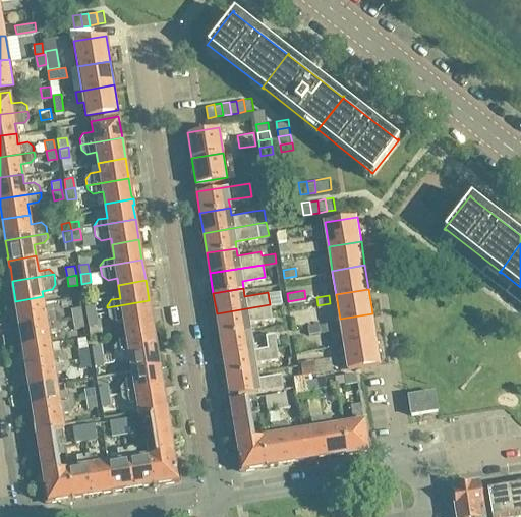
[(45,310),(43,296),(15,301),(18,322),(60,314),(60,312),(55,308),(45,310)]
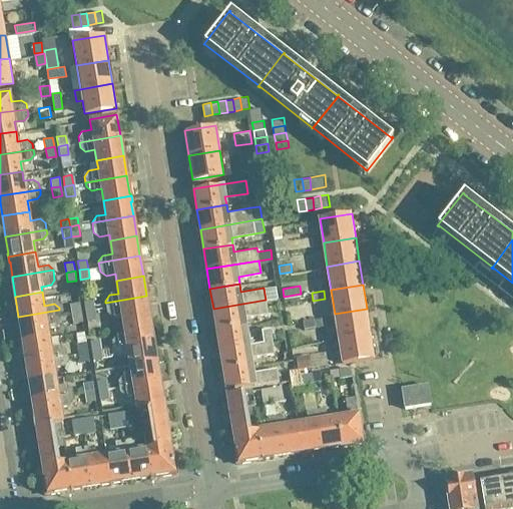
[(149,316),(146,296),(105,303),(107,312),(112,315),(122,314),(123,321),(149,316)]
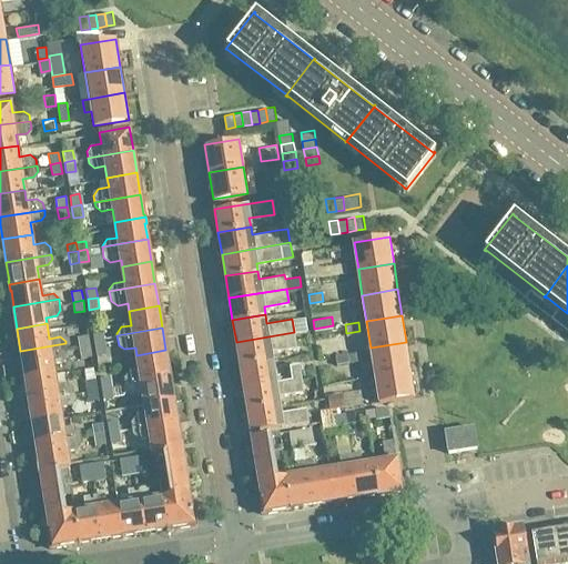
[(93,333),(95,343),(105,342),(103,331),(93,333)]
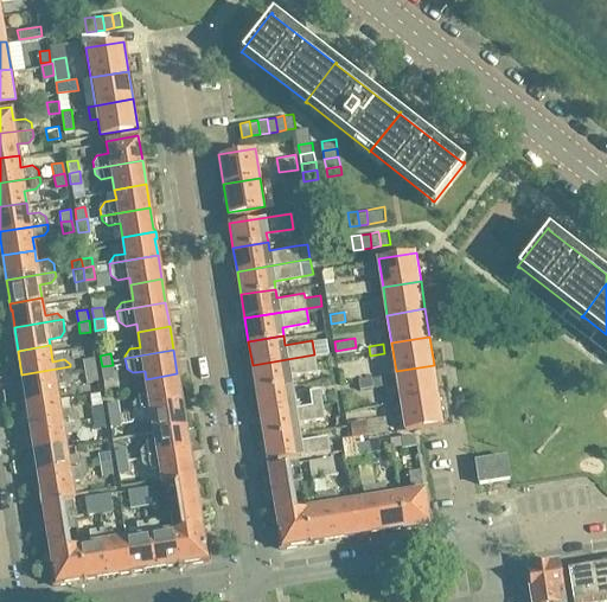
[(289,375),(317,370),(314,354),(253,365),(256,389),(291,383),(289,375)]
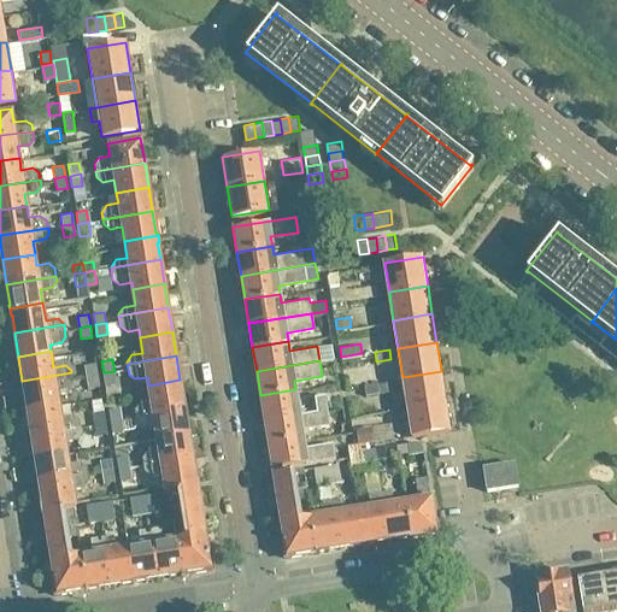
[(86,364),(87,375),(98,374),(97,362),(86,364)]
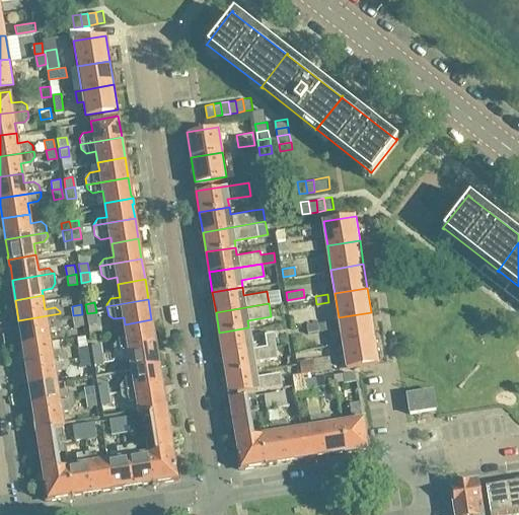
[(97,321),(96,312),(87,313),(88,323),(97,321)]
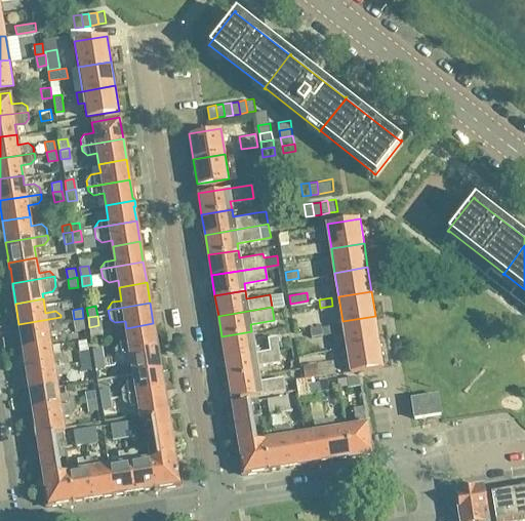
[(379,339),(375,316),(342,321),(347,345),(379,339)]
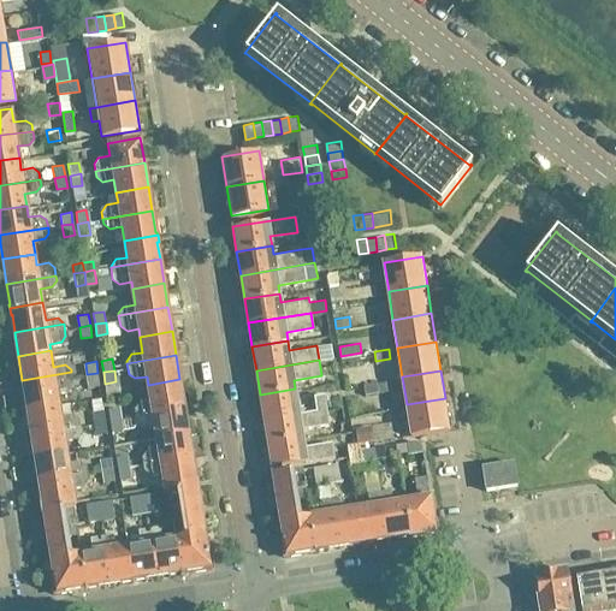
[(69,389),(73,383),(71,372),(22,380),(27,404),(58,398),(57,391),(69,389)]
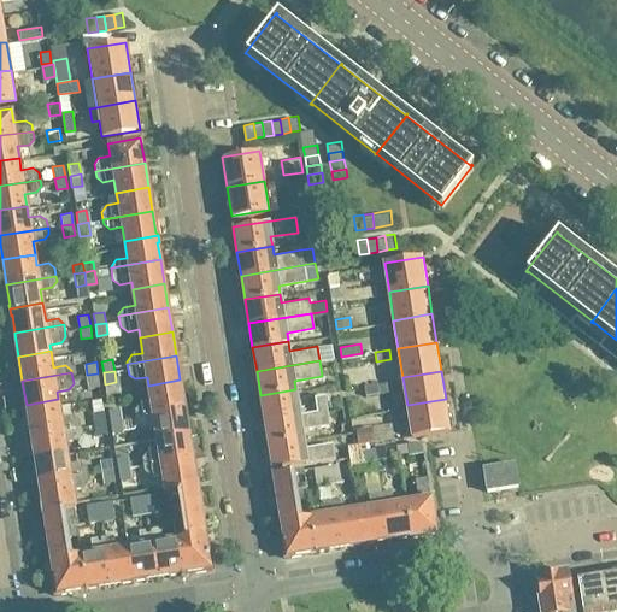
[(100,386),(98,374),(87,375),(89,387),(100,386)]
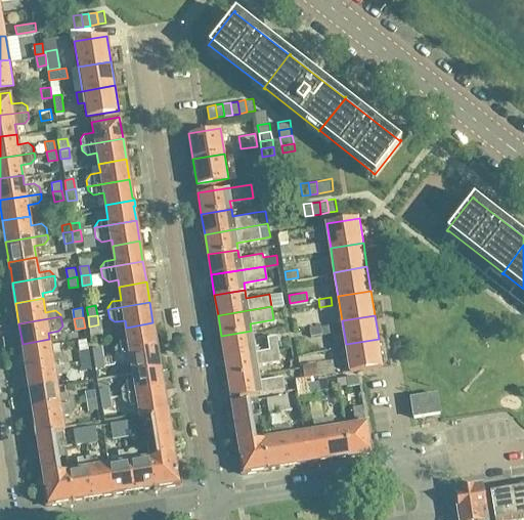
[(157,343),(153,322),(126,328),(128,341),(119,342),(114,348),(115,350),(157,343)]
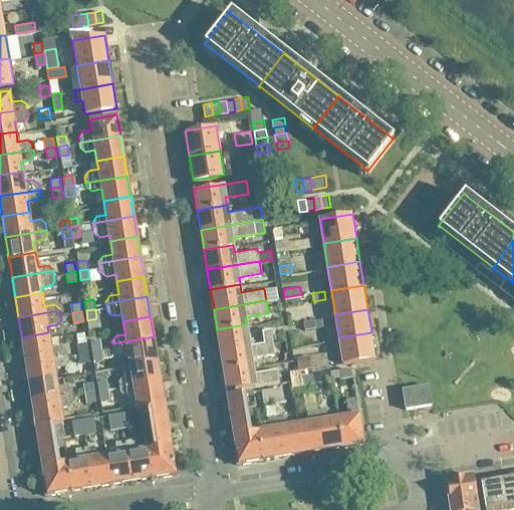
[(327,316),(314,318),(315,325),(328,323),(327,316)]
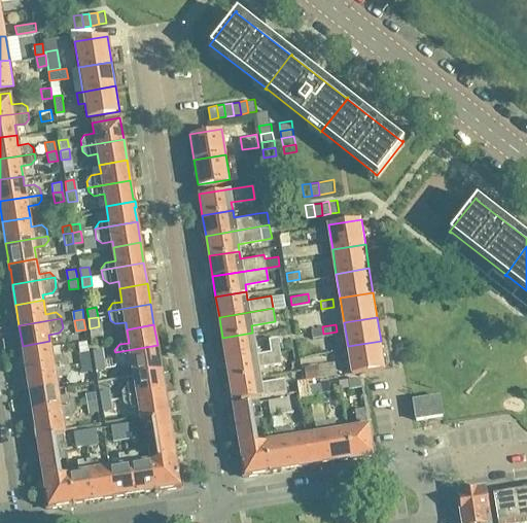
[(322,325),(311,327),(312,336),(323,334),(322,326),(322,325)]
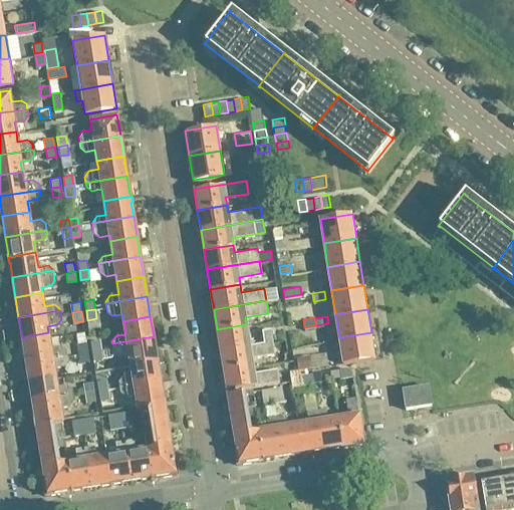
[(250,338),(249,331),(247,331),(246,324),(217,329),(220,348),(253,343),(252,337),(250,338)]
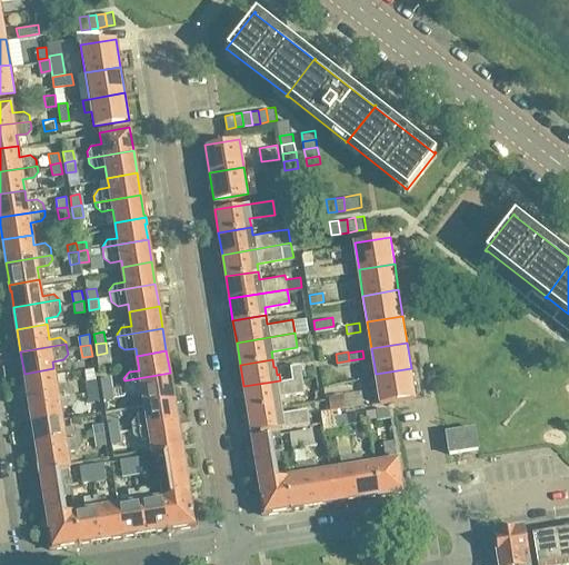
[(301,377),(299,363),(290,365),(292,378),(301,377)]
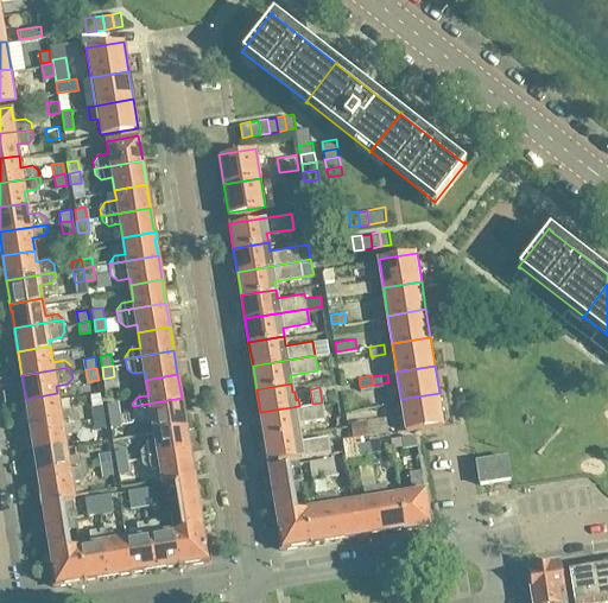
[(59,408),(57,393),(26,399),(30,423),(78,414),(77,411),(73,407),(59,408)]
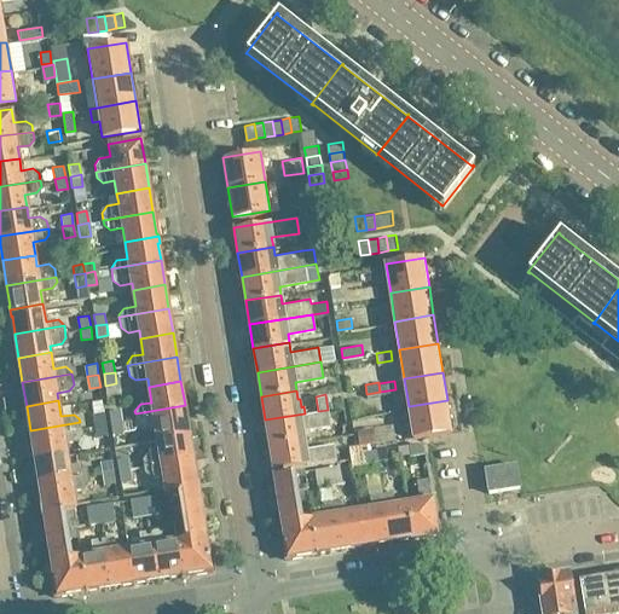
[(452,429),(447,400),(409,406),(414,436),(452,429)]
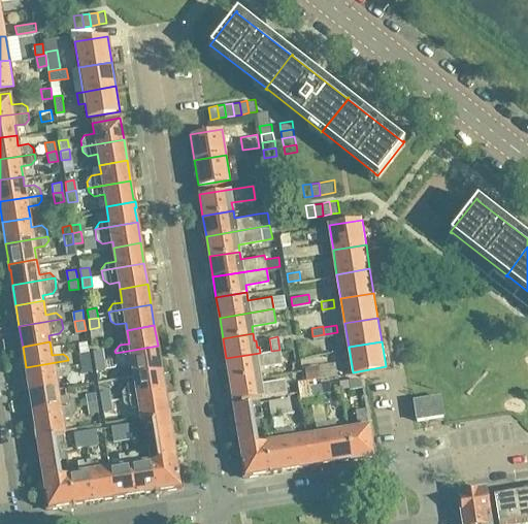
[(161,367),(158,346),(116,353),(116,356),(104,358),(105,367),(114,366),(117,361),(122,365),(133,363),(134,371),(161,367)]
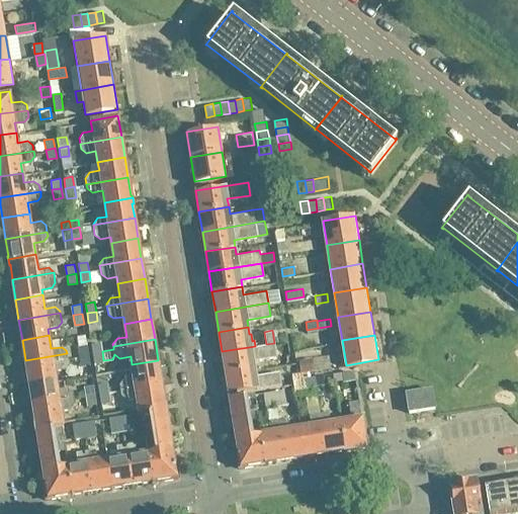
[(92,344),(93,353),(102,351),(100,342),(92,344)]
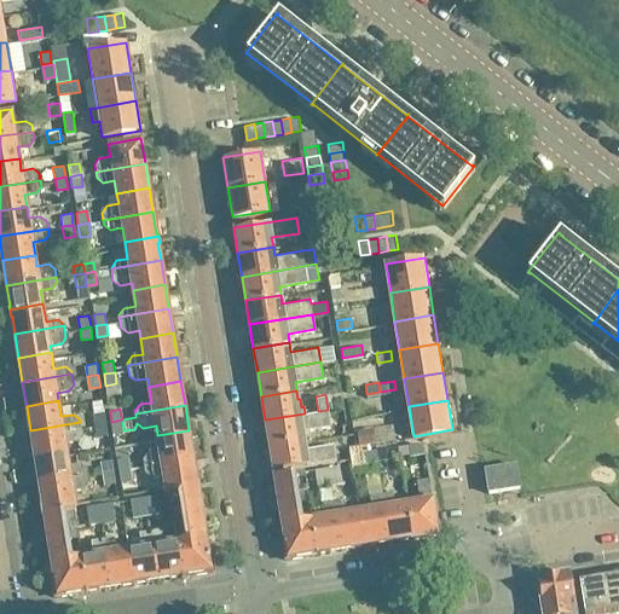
[(302,429),(330,426),(328,410),(318,411),(305,413),(265,420),(268,444),(304,438),(302,429)]
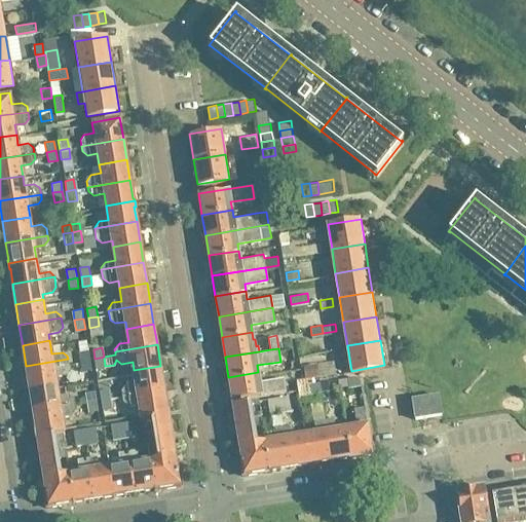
[(81,361),(90,360),(88,350),(79,351),(81,361)]
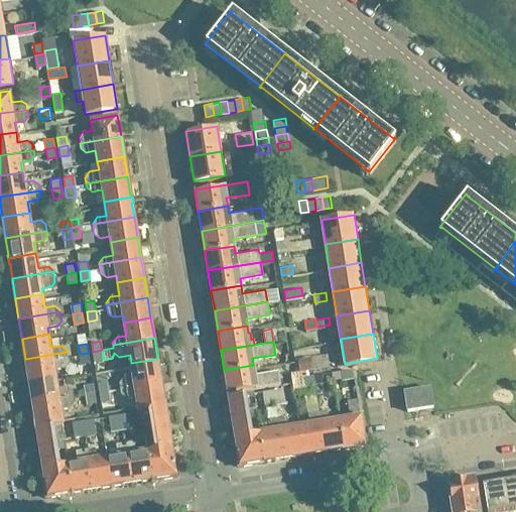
[(103,359),(102,350),(93,352),(95,361),(103,359)]
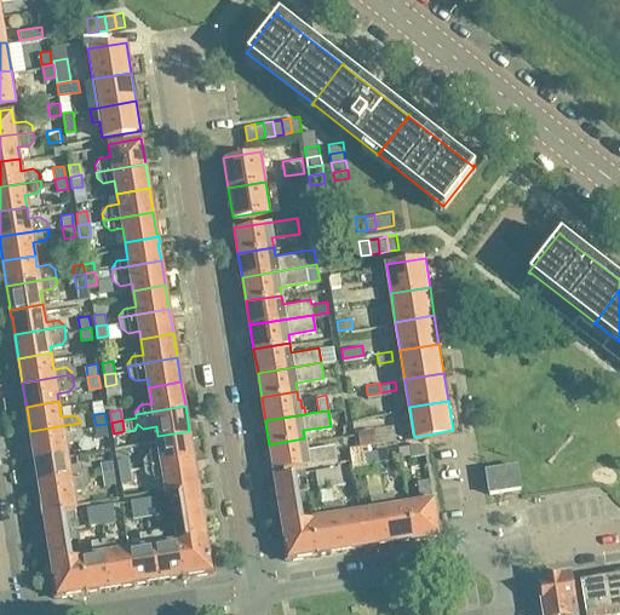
[(65,441),(76,438),(81,432),(80,423),(30,431),(34,455),(67,450),(65,441)]
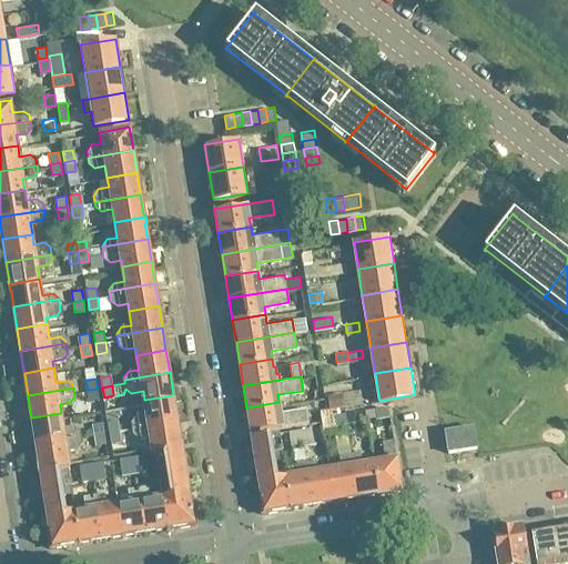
[(99,399),(98,389),(88,390),(89,400),(99,399)]
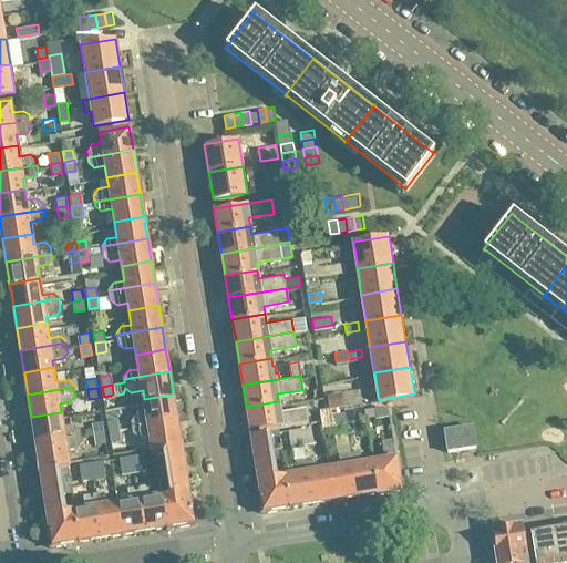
[(341,389),(327,391),(329,406),(343,403),(341,389)]
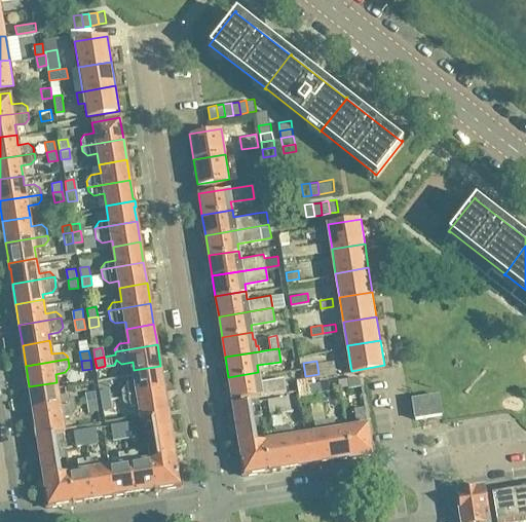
[(163,385),(160,366),(134,370),(136,382),(125,383),(121,389),(122,393),(163,385)]
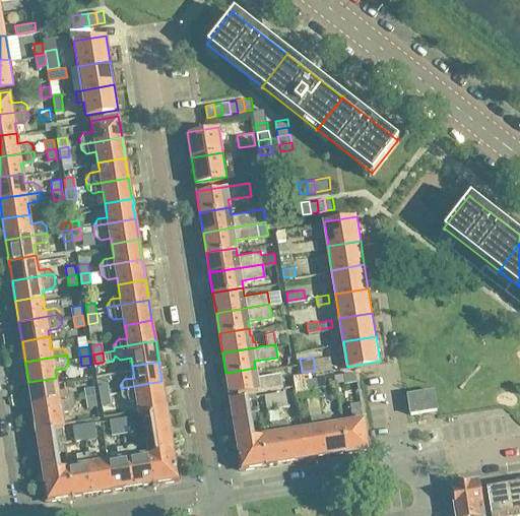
[(282,385),(280,373),(256,377),(255,368),(225,373),(230,394),(282,385)]
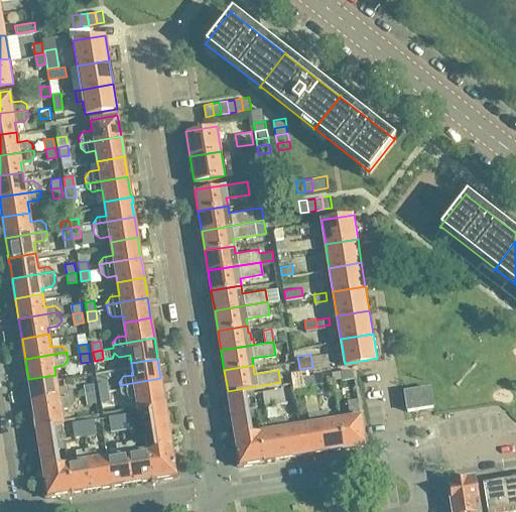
[(355,376),(354,371),(350,368),(342,369),(344,378),(355,376)]
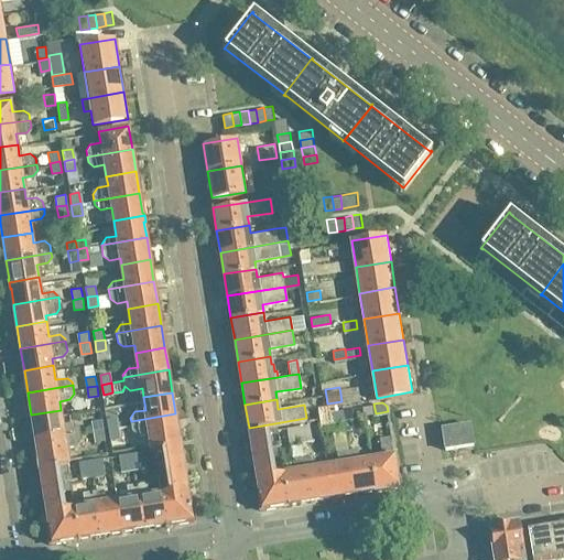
[(321,422),(343,419),(342,409),(336,410),(335,405),(317,408),(321,422)]
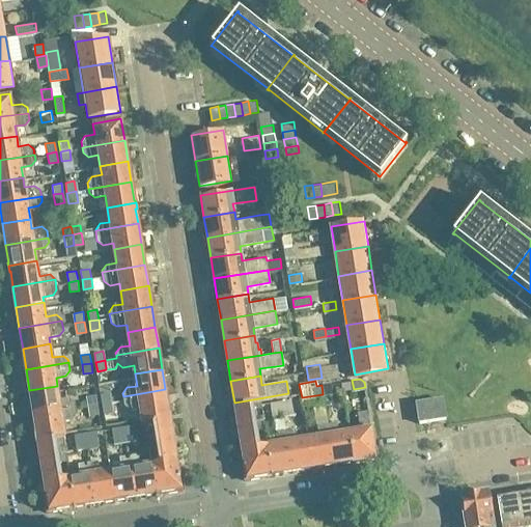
[(331,383),(322,385),(323,394),(333,393),(331,383)]
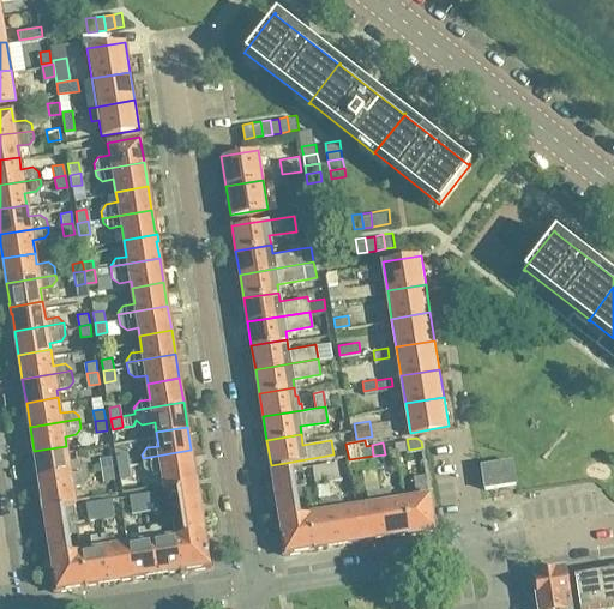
[(68,460),(66,446),(34,451),(38,475),(86,466),(86,463),(79,458),(68,460)]
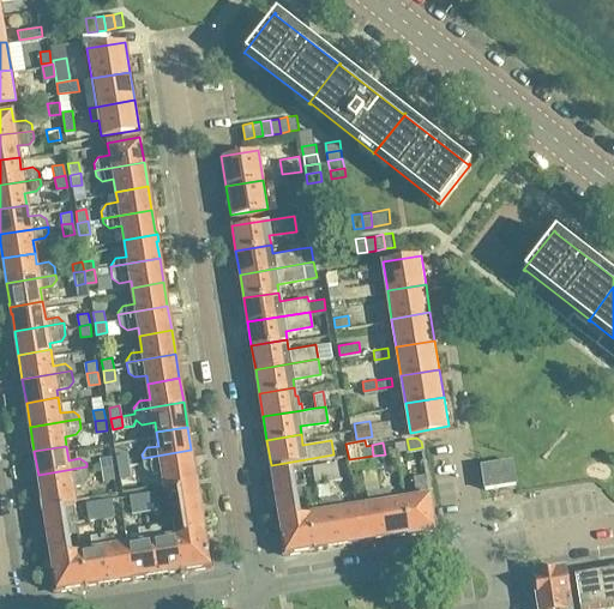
[(196,475),(191,450),(143,458),(144,466),(151,471),(162,470),(164,480),(196,475)]
